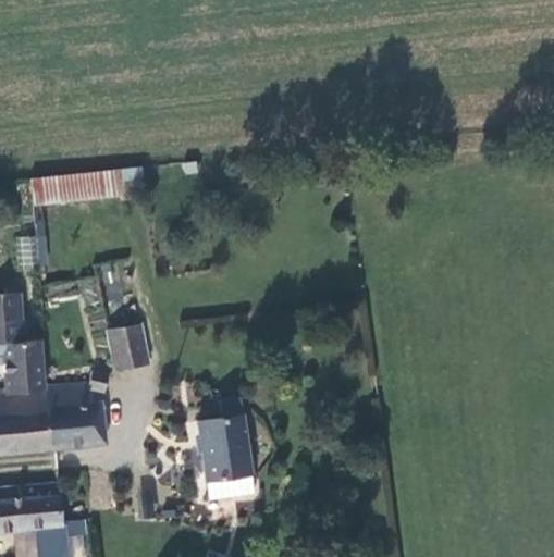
[(144,177),(142,166),(33,178),(35,205),(117,194),(115,181),(144,177)]
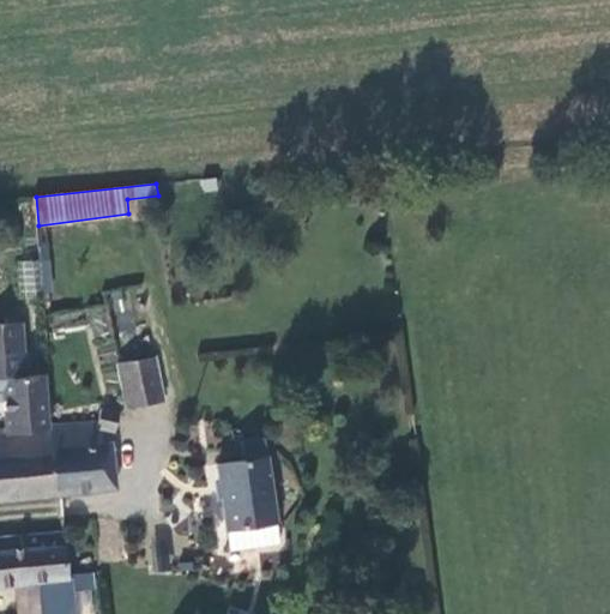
[(52,295),(49,259),(22,262),(25,298),(52,295)]
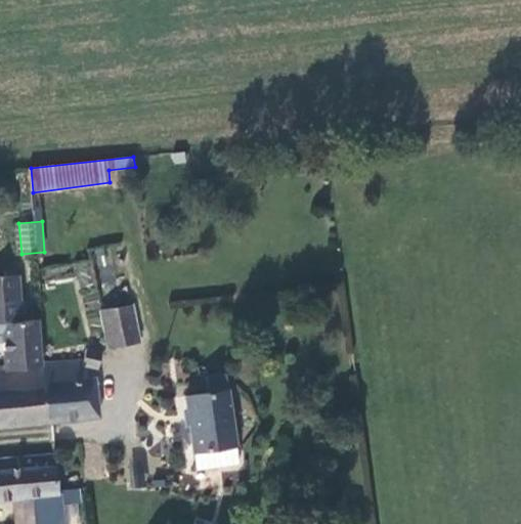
[(112,246),(96,249),(104,289),(120,286),(112,246)]
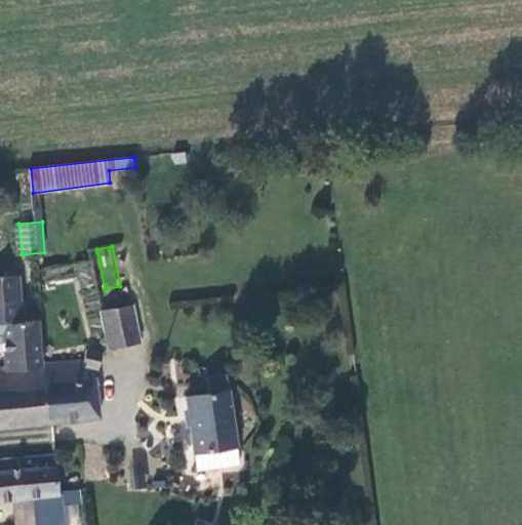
[(22,324),(16,271),(7,272),(8,277),(0,277),(0,325),(3,325),(5,366),(42,363),(38,322),(22,324)]
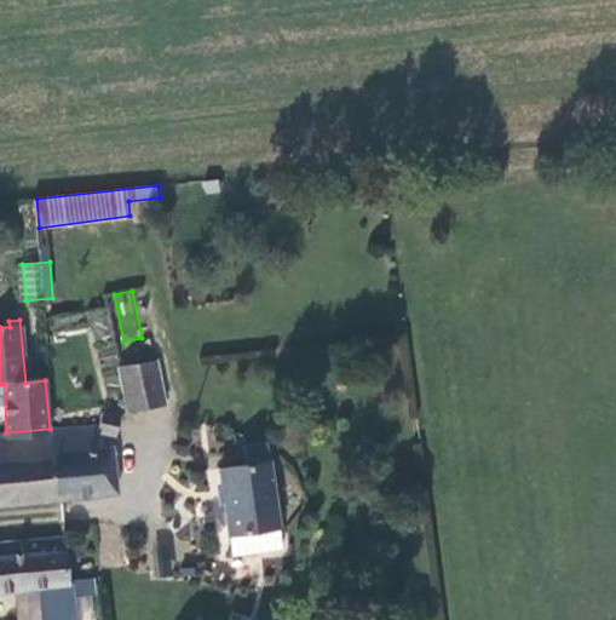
[(128,411),(168,408),(161,361),(122,365),(128,411)]
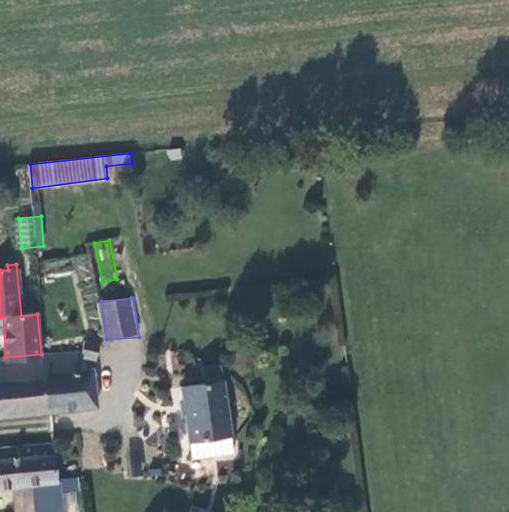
[(96,359),(102,345),(88,342),(85,349),(41,354),(49,414),(99,409),(96,371),(89,372),(88,360),(96,359)]
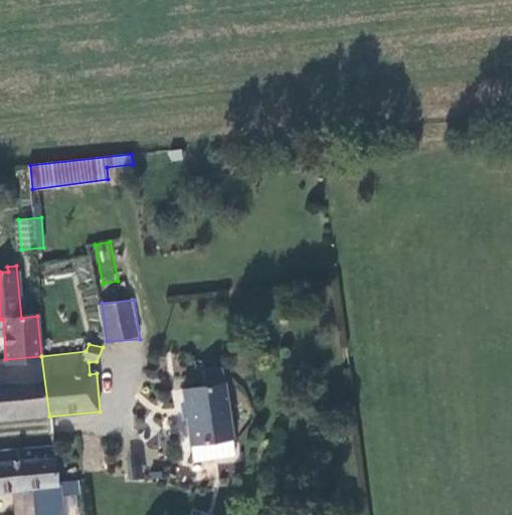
[(0,420),(49,416),(41,356),(5,359),(0,359),(0,420)]
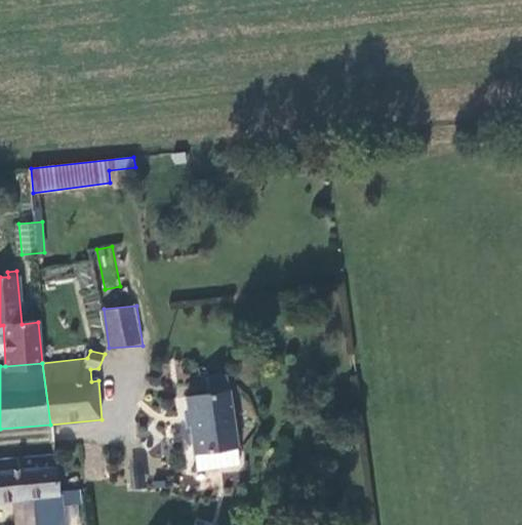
[(230,391),(188,396),(197,470),(238,465),(230,391)]
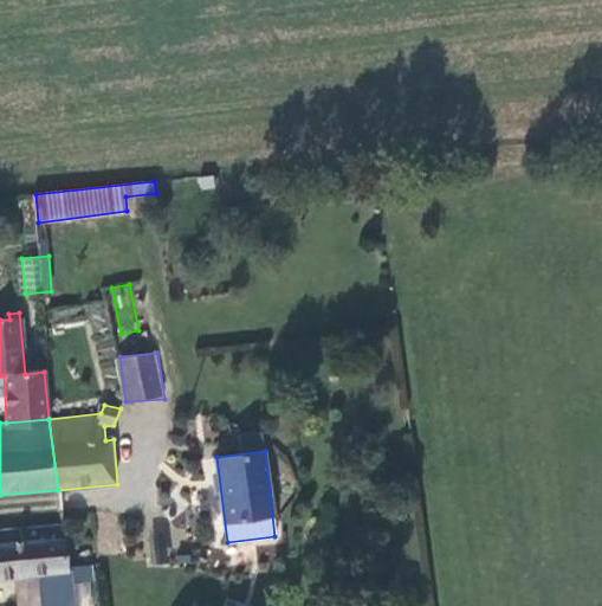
[(0,579),(69,571),(63,524),(0,530),(0,579)]
